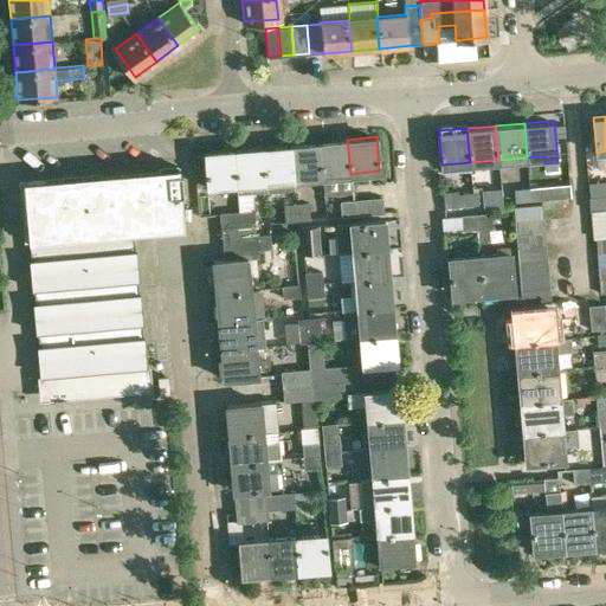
[(347,140),(318,142),(321,176),(350,174),(347,140)]
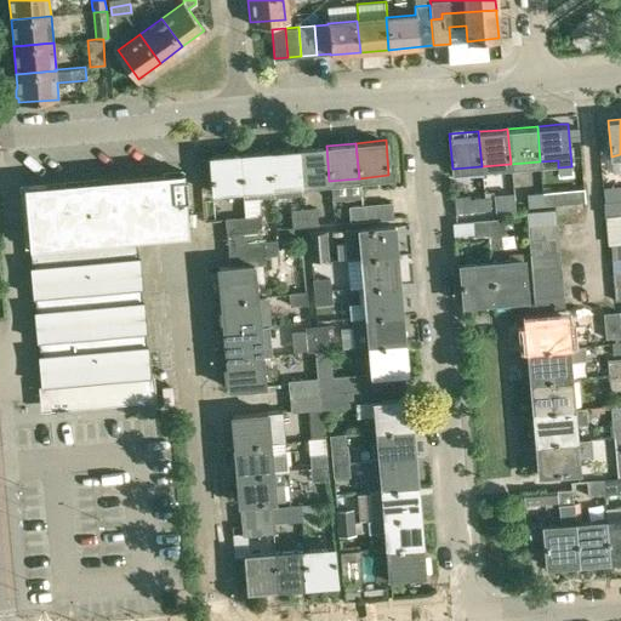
[(326,146),(296,148),(300,183),(301,183),(329,181),(326,146)]
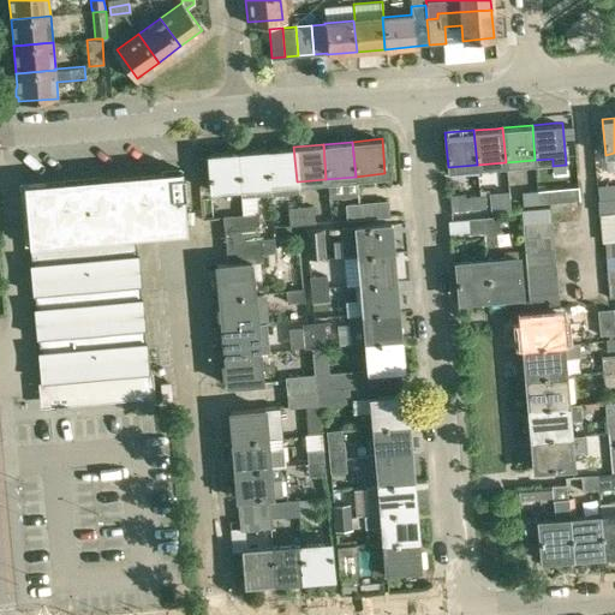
[(293,147),(264,149),(268,184),(272,184),(273,193),(298,191),(298,181),(297,181),(293,147)]
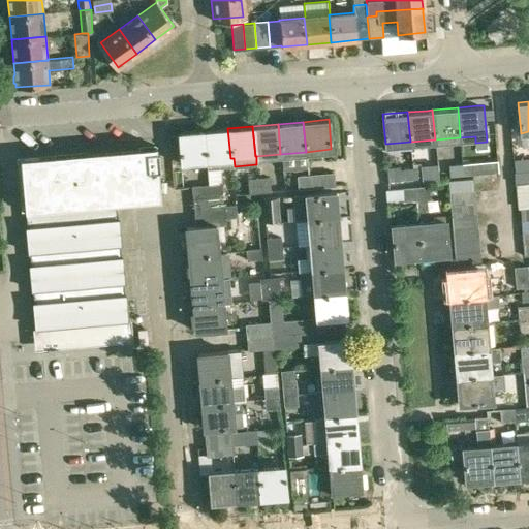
[(227,128),(203,130),(206,160),(230,158),(227,128)]
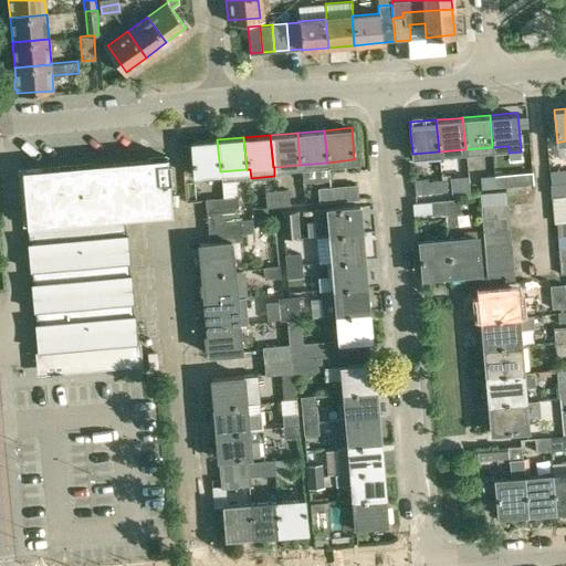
[(220,171),(217,139),(189,143),(192,175),(220,171)]
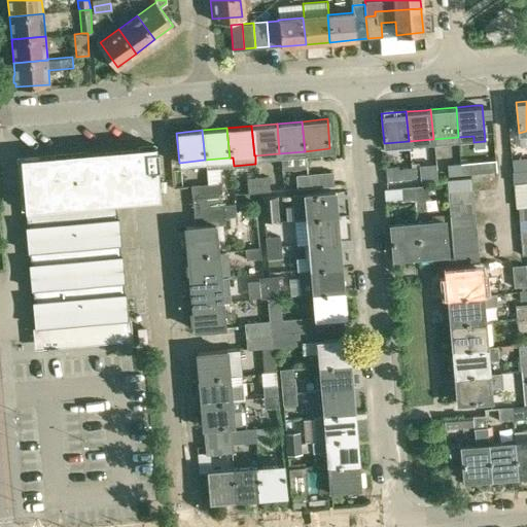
[(123,291),(121,291),(120,280),(121,280),(119,253),(118,253),(117,242),(118,242),(116,215),(115,216),(114,201),(159,197),(160,197),(154,144),(19,156),(24,216),(25,223),(24,223),(26,250),(27,250),(28,260),(27,261),(29,288),(30,287),(31,299),(30,299),(32,325),(33,325),(34,337),(35,343),(43,342),(50,341),(78,339),(94,338),(126,335),(125,318),(125,317),(123,291)]
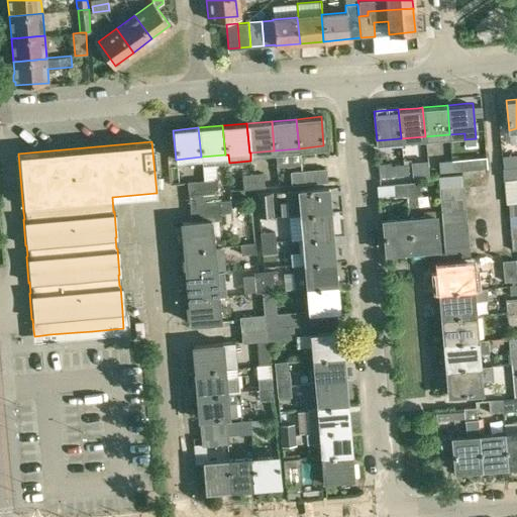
[(464,159),(451,160),(452,171),(461,171),(466,170),(464,159)]
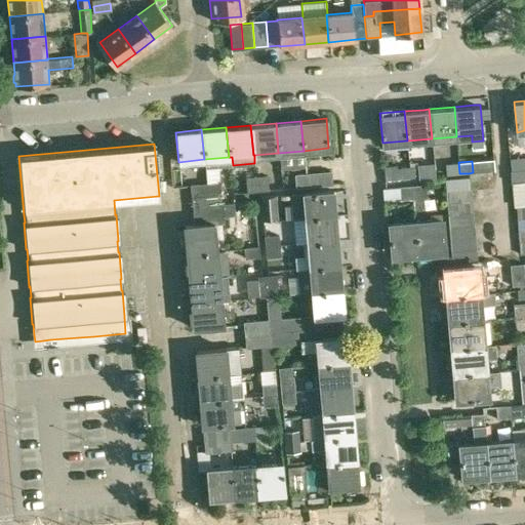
[(459,173),(458,162),(445,163),(446,174),(459,173)]
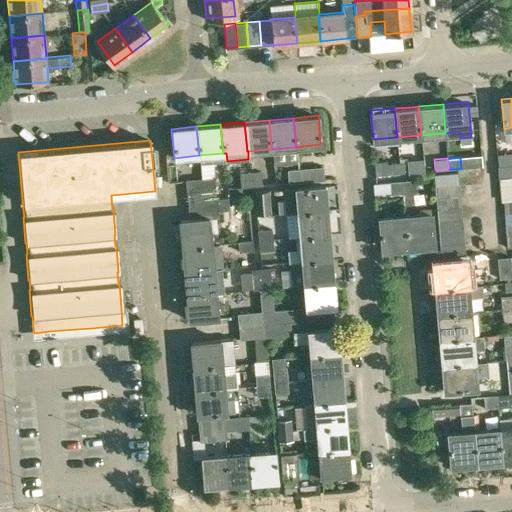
[(374,162),(375,176),(400,174),(399,162),(387,163),(387,161),(374,162)]
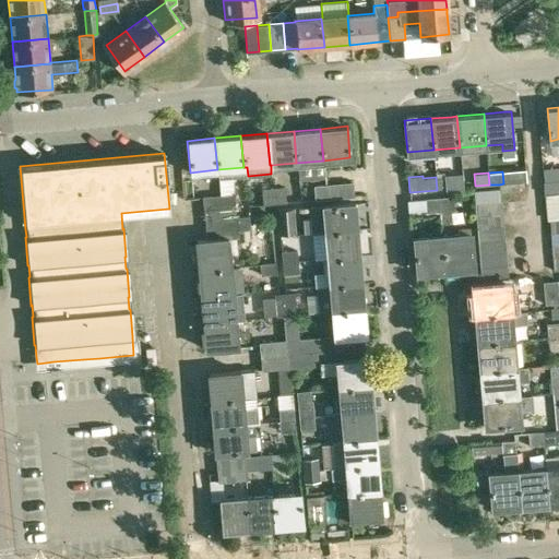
[(450,176),(436,177),(437,190),(451,188),(450,176)]
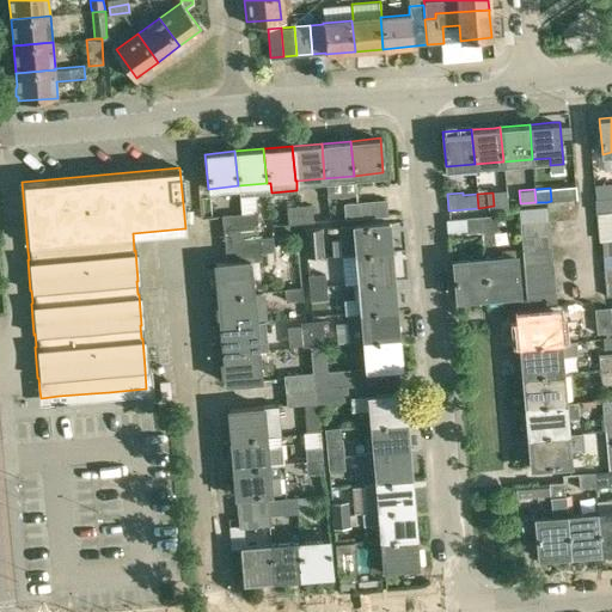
[(611,210),(611,197),(597,199),(598,212),(611,210)]
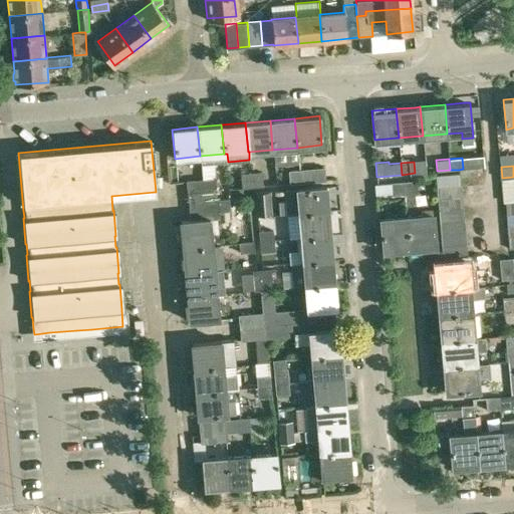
[(324,167),(299,169),(300,183),(325,181),(324,167)]
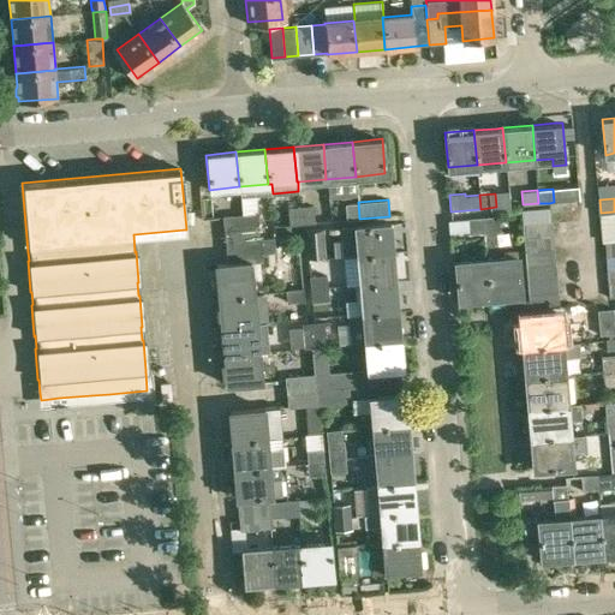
[(359,219),(358,202),(345,203),(346,220),(359,219)]
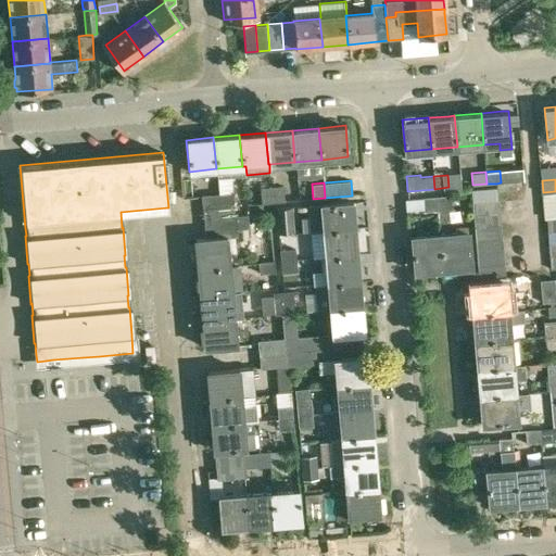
[(282,186),(270,187),(272,202),(283,201),(282,186)]
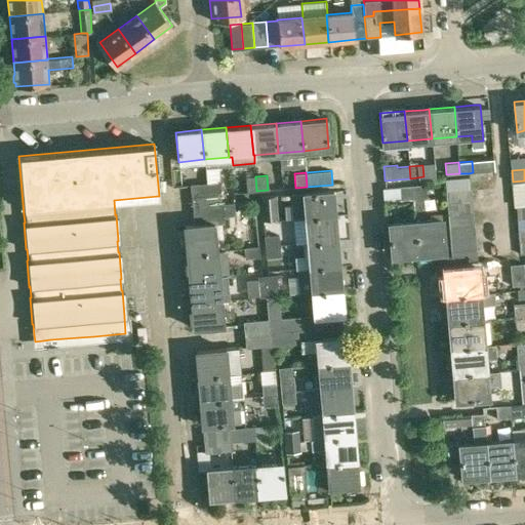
[(256,191),(255,176),(245,177),(246,192),(256,191)]
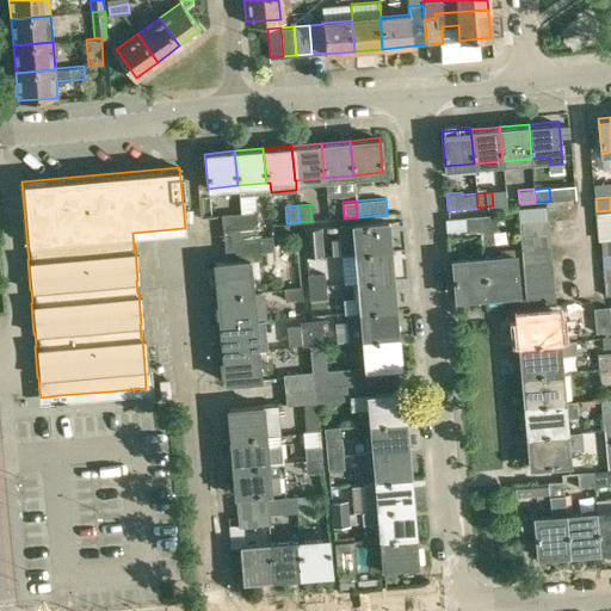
[(517,208),(518,221),(548,218),(547,205),(517,208)]
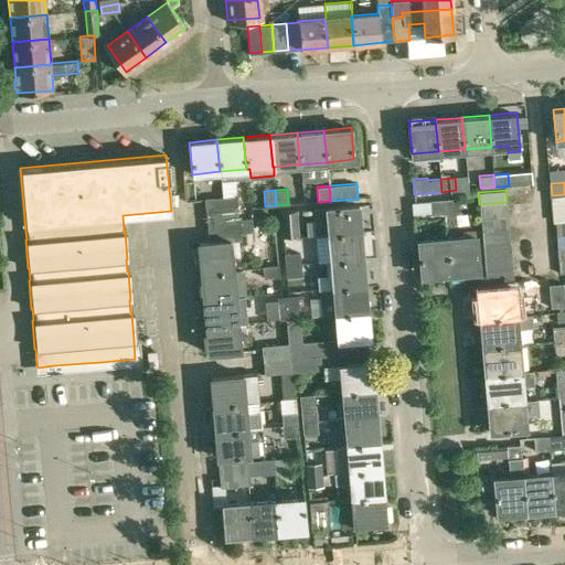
[(203,199),(205,213),(236,210),(235,195),(203,199)]
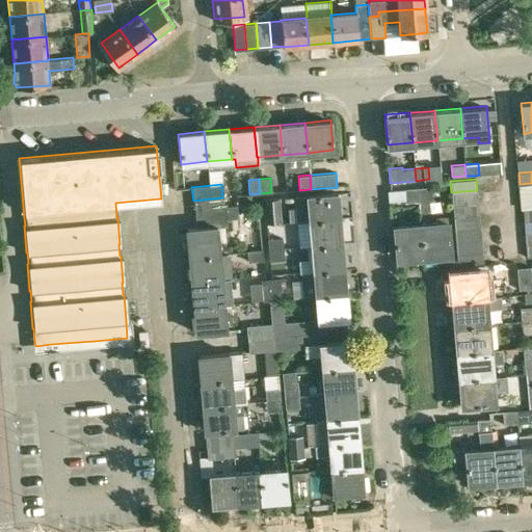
[(431,186),(418,187),(419,191),(417,191),(417,200),(419,198),(419,202),(420,213),(429,212),(429,201),(432,200),(431,186)]
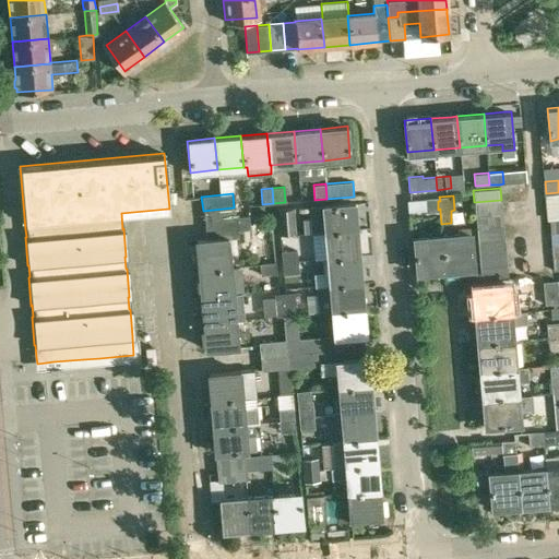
[(440,201),(439,197),(407,200),(408,214),(440,212),(440,209),(438,210),(438,201),(440,201)]
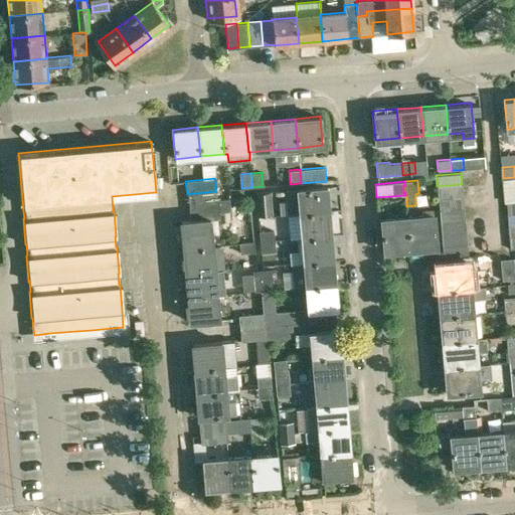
[(462,184),(437,186),(438,197),(463,195),(462,184)]
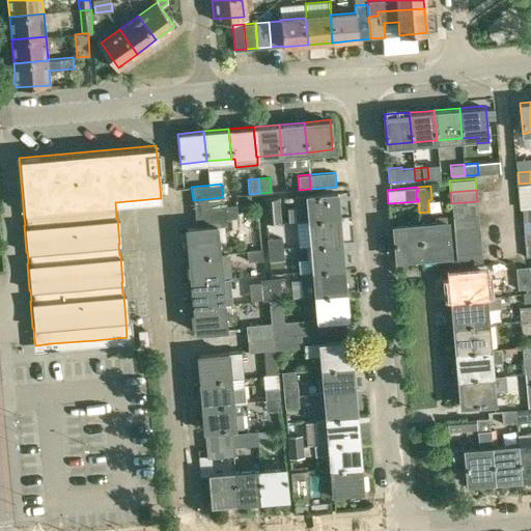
[(294,196),(295,206),(296,221),(308,220),(338,218),(336,192),(310,194),(306,194),(306,195),(294,196)]
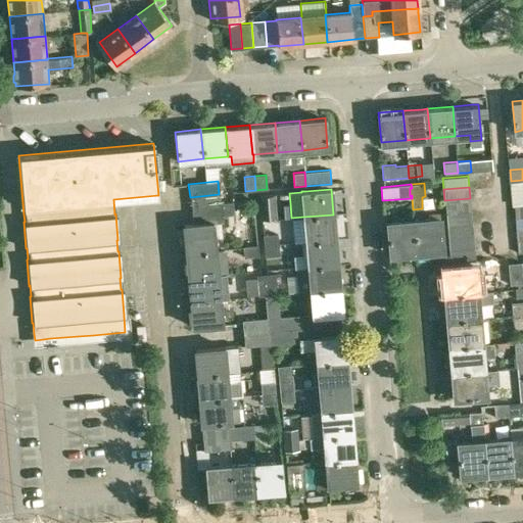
[(219,194),(190,197),(191,208),(234,205),(233,201),(220,202),(219,194)]
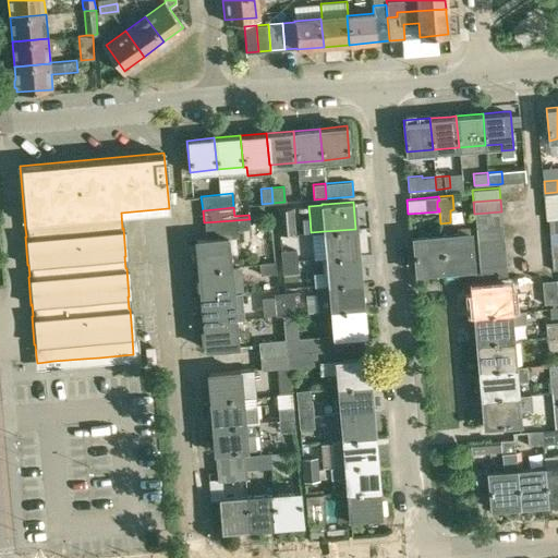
[(276,208),(277,220),(278,233),(294,232),(293,219),(292,207),(276,208)]
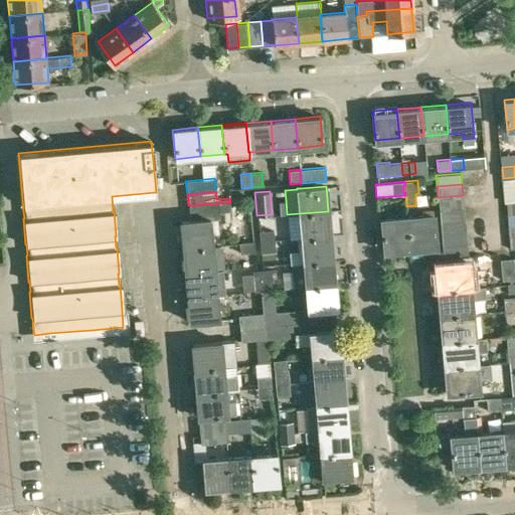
[(463,195),(438,197),(439,209),(464,207),(463,195)]
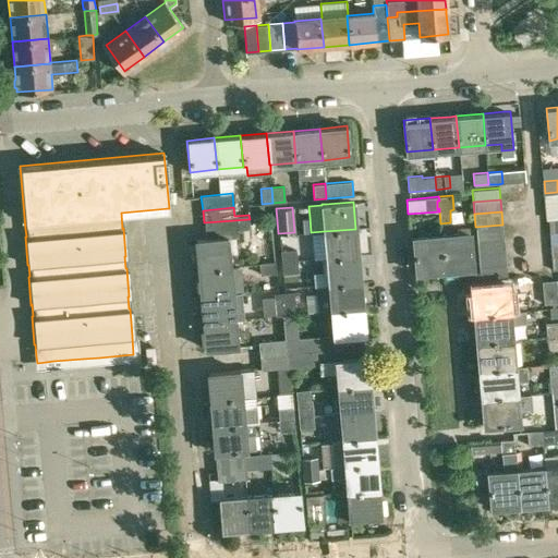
[(557,217),(547,218),(548,232),(554,232),(554,244),(557,243),(557,217)]
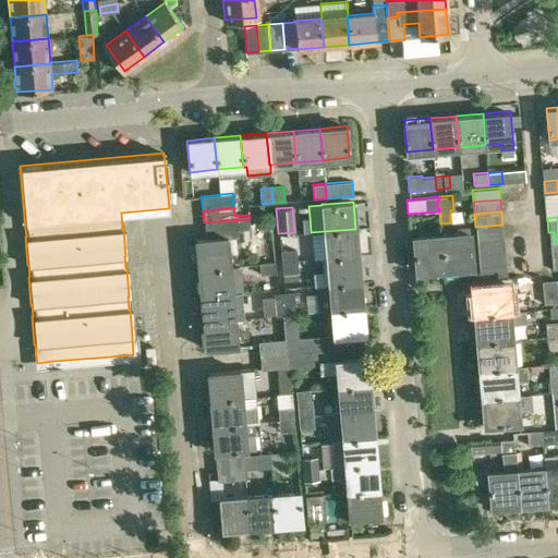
[(196,249),(198,267),(229,265),(227,235),(239,234),(238,229),(251,228),(250,219),(204,222),(205,238),(195,238),(196,249)]
